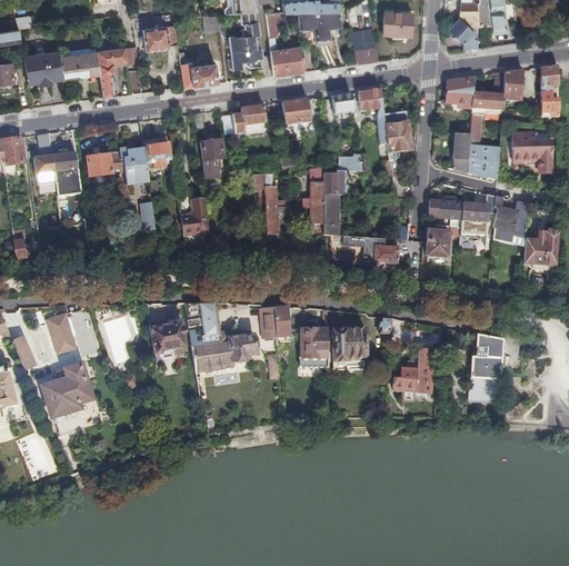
[(251,63),(251,67),(261,65),(259,40),(258,38),(256,38),(256,35),(258,35),(255,2),(257,2),(257,0),(227,0),(228,3),(223,8),(225,12),(243,10),(243,16),(240,17),(241,23),(243,23),(245,28),(242,30),(242,36),(228,37),(232,69),(242,68),(241,62),(245,62),(247,65),(251,63)]
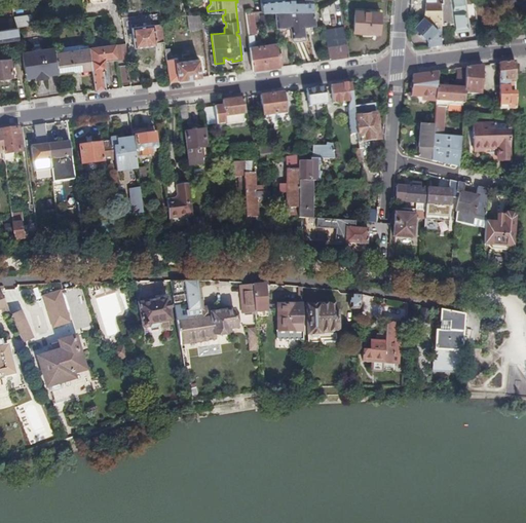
[(256,0),(256,2),(248,3),(249,11),(253,11),(263,10),(262,1),(262,0),(256,0)]
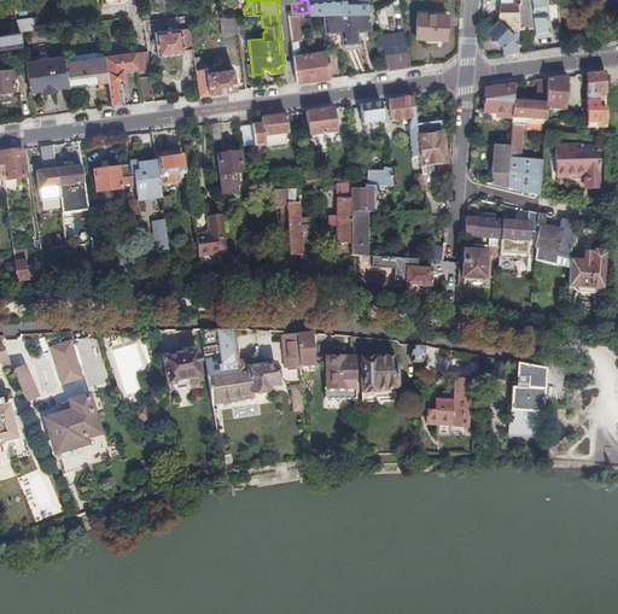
[(324,0),(308,1),(309,12),(325,12),(340,11),(339,0),(324,0)]
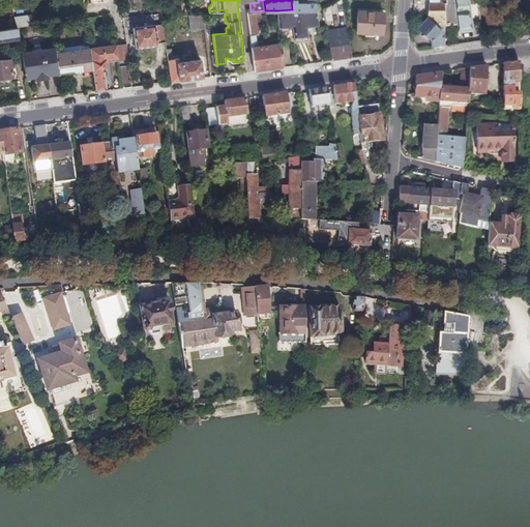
[(291,0),(292,9),(316,9),(316,0),(291,0)]
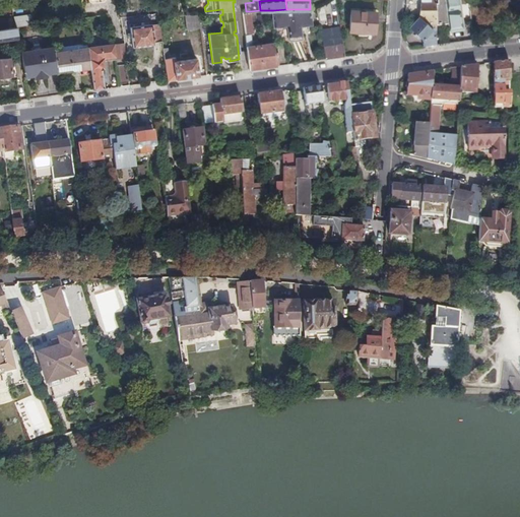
[(437,0),(439,0),(433,0),(433,1),(423,1),(420,15),(428,22),(437,22),(437,0)]
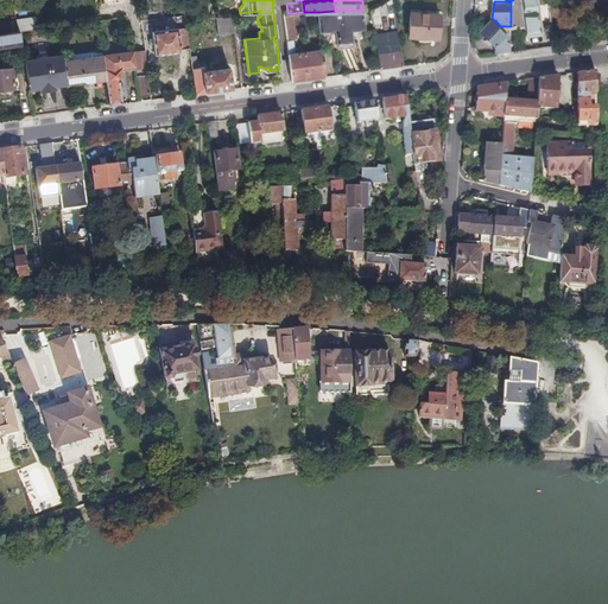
[(527,36),(540,33),(540,31),(543,31),(540,11),(538,11),(538,4),(539,4),(539,0),(513,0),(511,0),(511,26),(524,25),(525,32),(527,32),(527,36)]
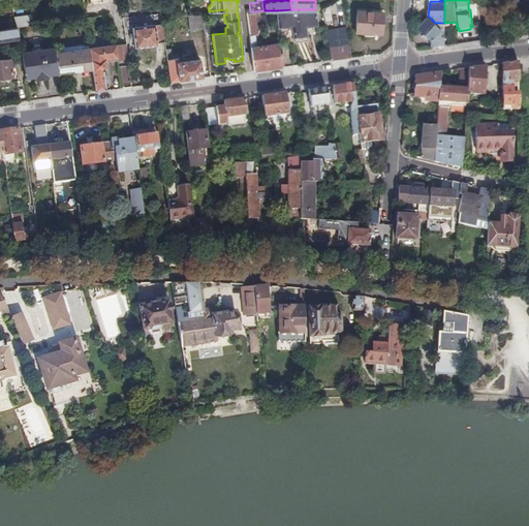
[(323,21),(333,21),(333,5),(323,5),(323,21)]
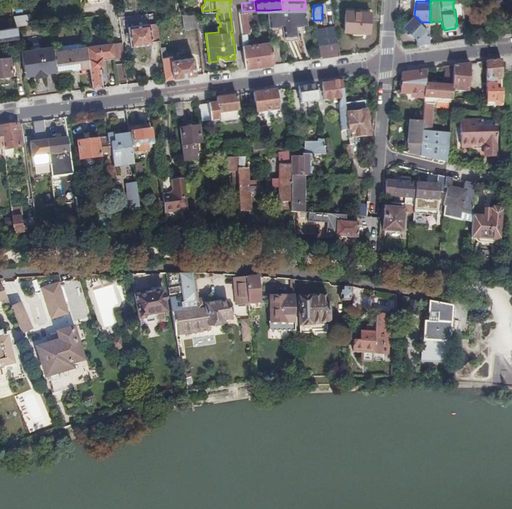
[(309,24),(307,10),(306,9),(305,9),(282,9),(269,10),(271,26),(284,25),(286,40),(299,38),(298,25),(309,24)]
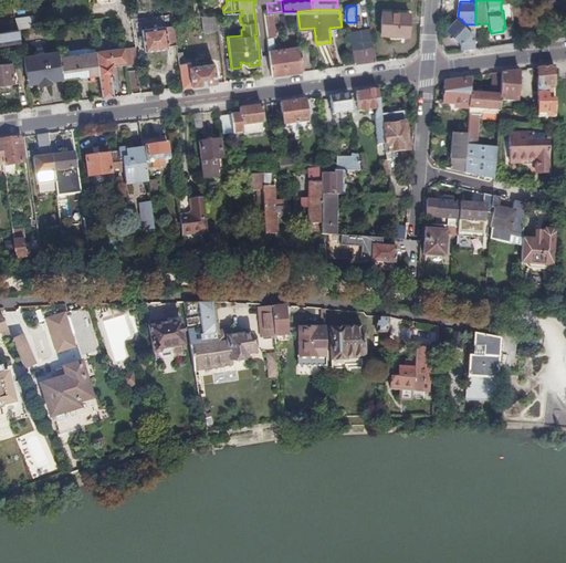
[(409,34),(410,12),(383,10),(381,33),(409,34)]
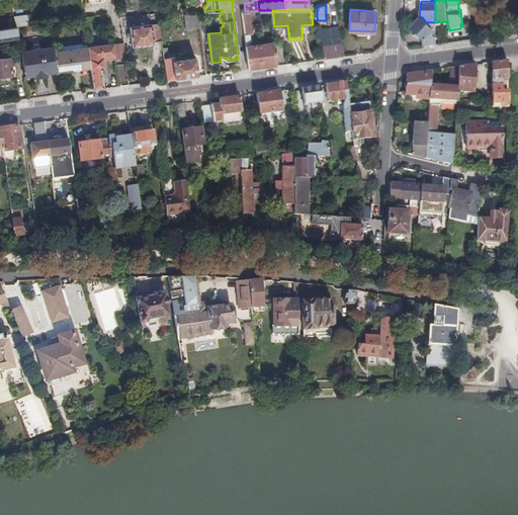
[(245,11),(243,11),(249,68),(276,64),(274,43),(252,45),(250,33),(251,33),(249,11),(245,11)]
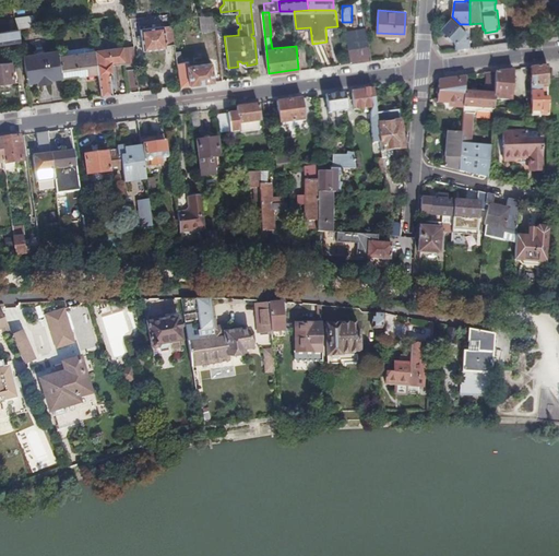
[(34,14),(14,18),(16,27),(19,27),(35,25),(34,14)]
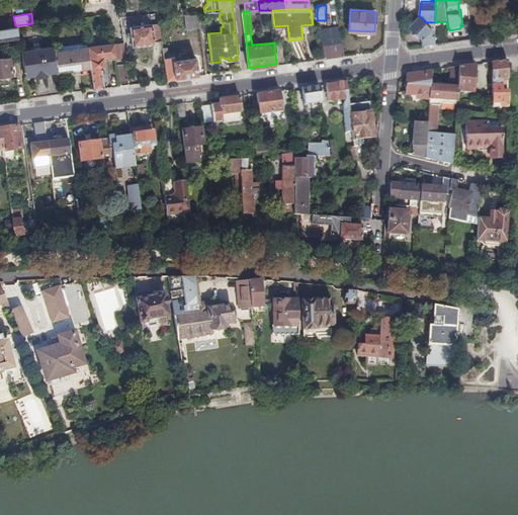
[(179,15),(180,28),(200,26),(198,13),(179,15)]
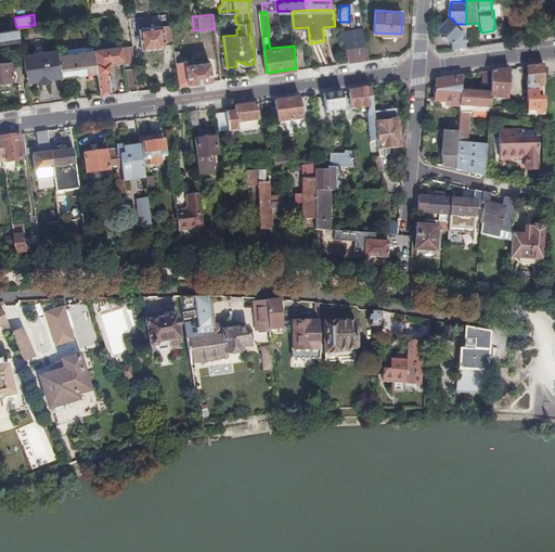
[(14,15),(1,16),(3,29),(16,27),(14,17),(14,15)]
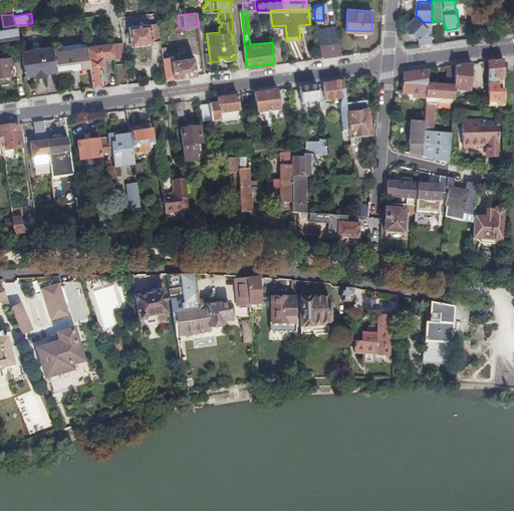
[(413,30),(421,37),(421,43),(433,42),(432,22),(423,22),(416,15),(416,16),(407,25),(413,30)]
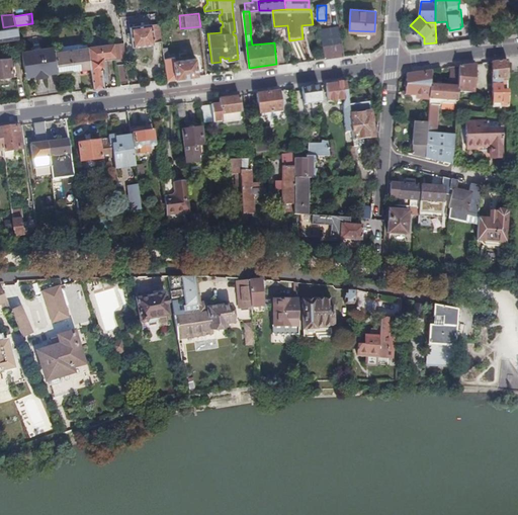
[(153,43),(153,39),(162,38),(159,21),(151,22),(130,24),(132,46),(153,43)]
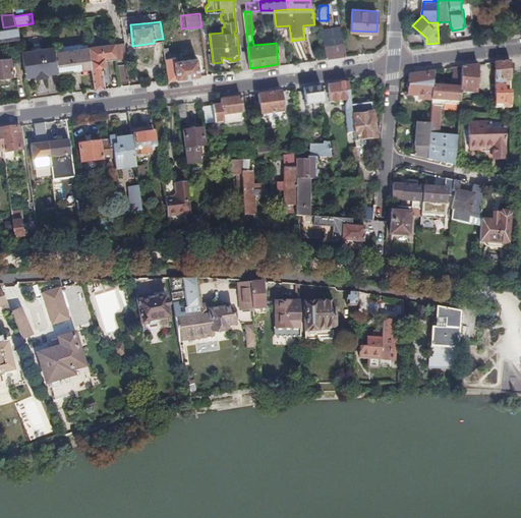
[(0,27),(0,39),(18,37),(17,25),(15,25),(3,27),(0,27)]
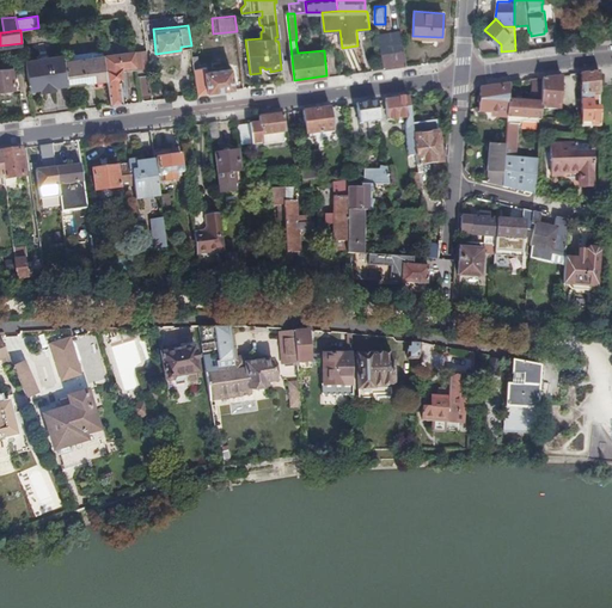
[(401,30),(378,32),(384,68),(407,65),(401,30)]
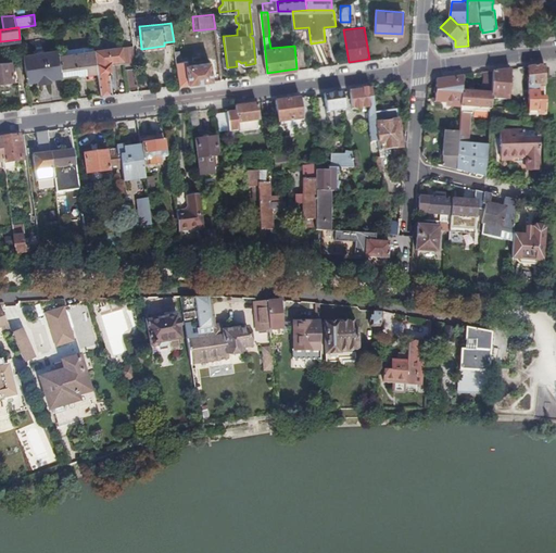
[(133,45),(122,46),(124,62),(135,61),(133,45)]
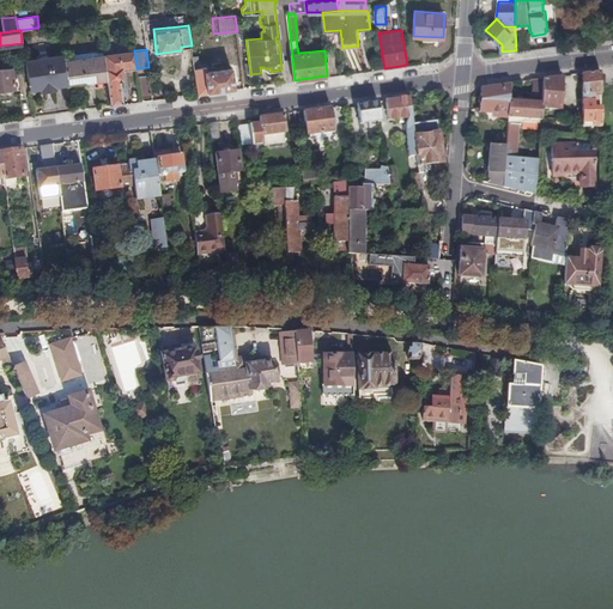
[(134,50),(104,54),(107,78),(110,104),(123,103),(121,81),(122,81),(122,80),(123,79),(123,71),(137,68),(134,50)]
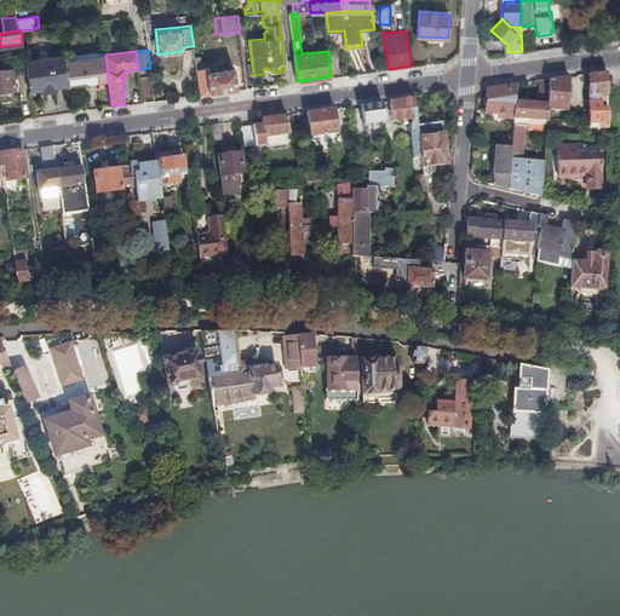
[(38,58),(24,59),(29,91),(41,88),(41,92),(56,90),(56,87),(68,85),(64,62),(63,53),(50,56),(50,55),(46,52),(40,52),(38,56),(38,58)]
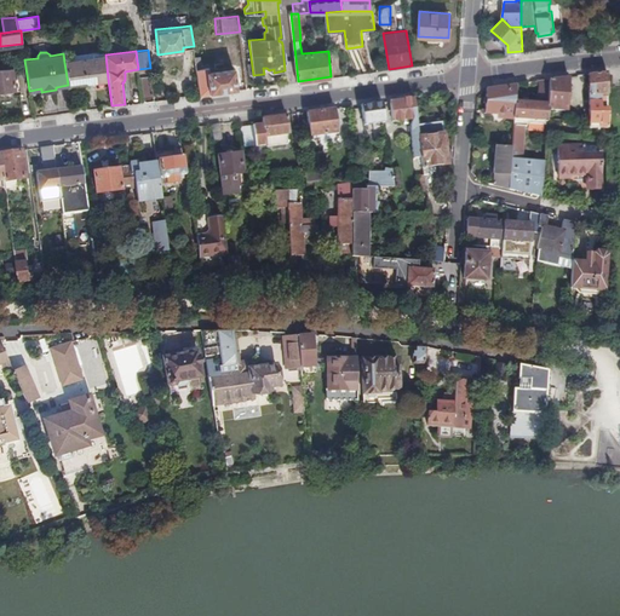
[(93,57),(64,62),(68,85),(68,88),(75,87),(75,84),(108,79),(105,55),(104,52),(93,53),(93,57)]
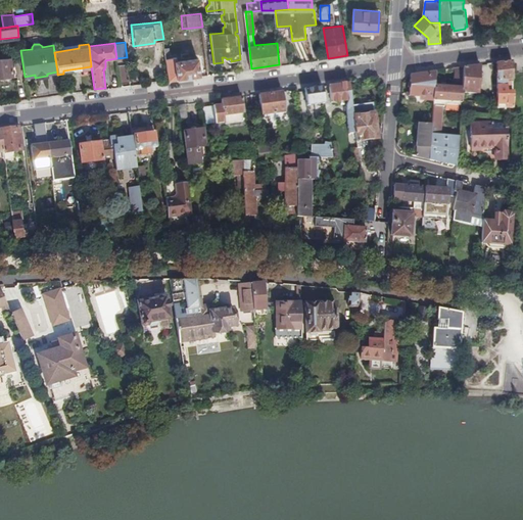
[(0,76),(12,75),(9,56),(0,57),(0,76)]
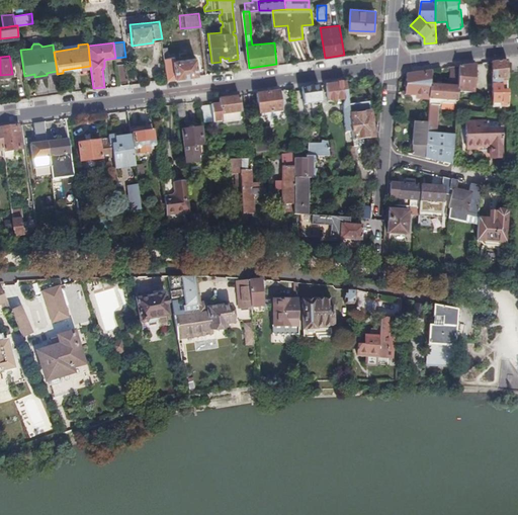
[(174,56),(164,58),(167,79),(197,75),(195,57),(174,60),(174,56)]
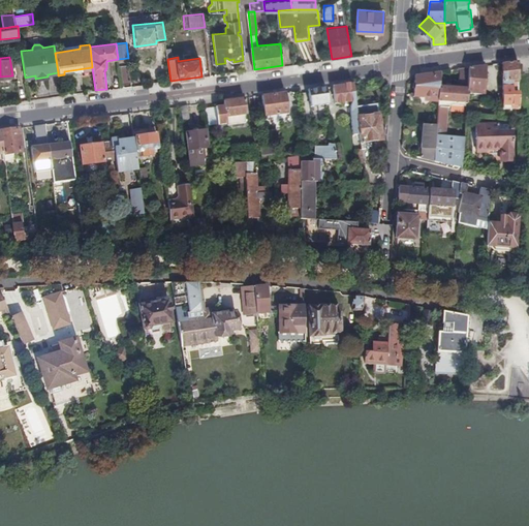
[(504,82),(504,106),(520,107),(520,90),(514,90),(514,81),(520,81),(519,60),(502,62),(504,82)]
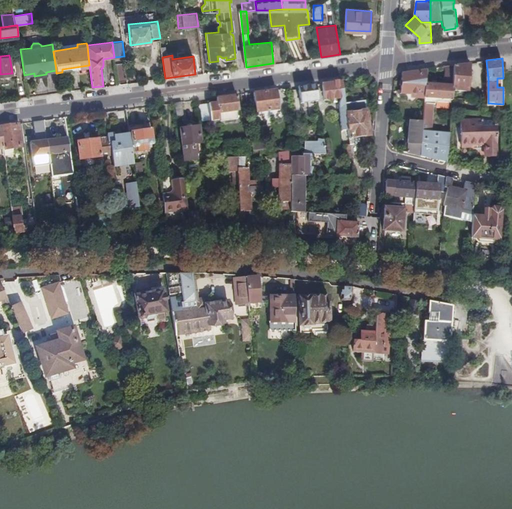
[(466,63),(456,64),(454,89),(465,90),(465,93),(469,94),(471,62),(466,63)]
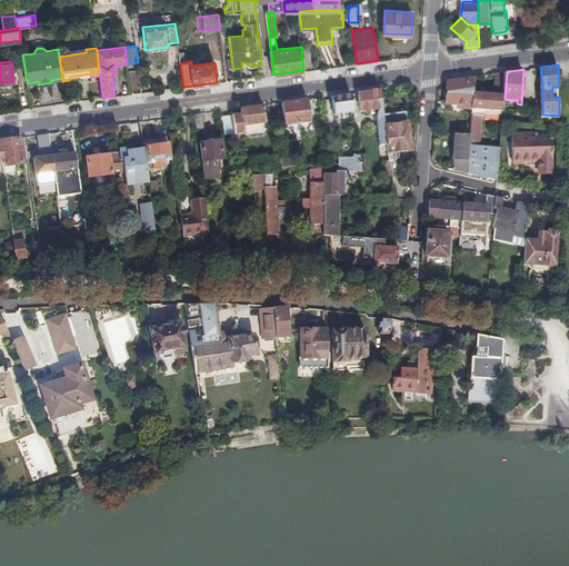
[(485,91),(473,91),(472,108),(482,108),(503,109),(505,99),(507,71),(496,72),(495,92),(485,91)]
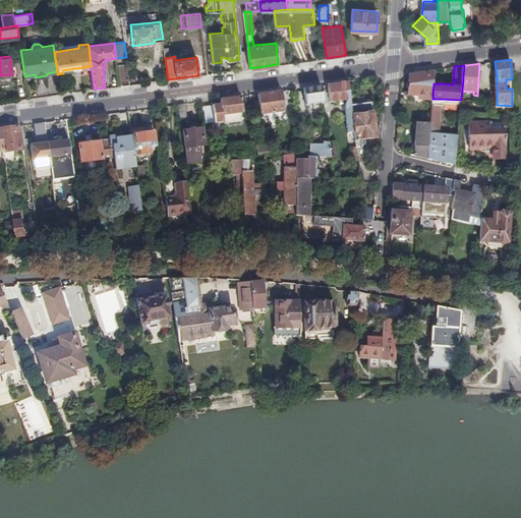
[(445,68),(435,69),(433,83),(444,83),(445,68)]
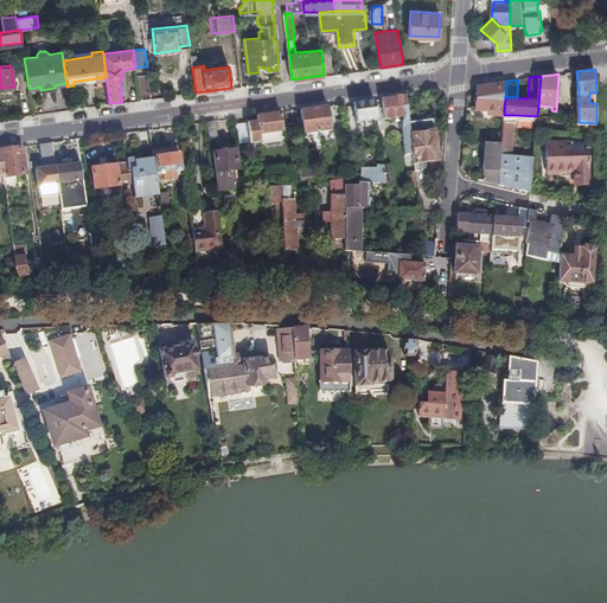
[(478,84),(475,109),(481,109),(497,110),(496,115),(504,115),(505,97),(506,81),(478,84)]
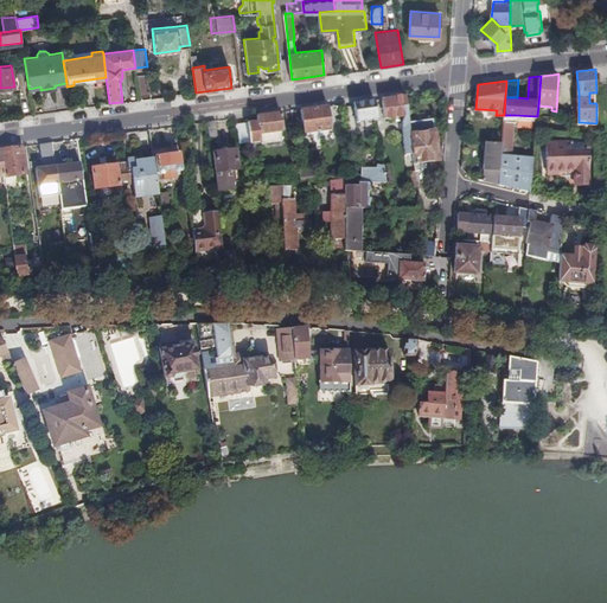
[(16,88),(12,91),(14,116),(25,115),(20,88),(16,88)]
